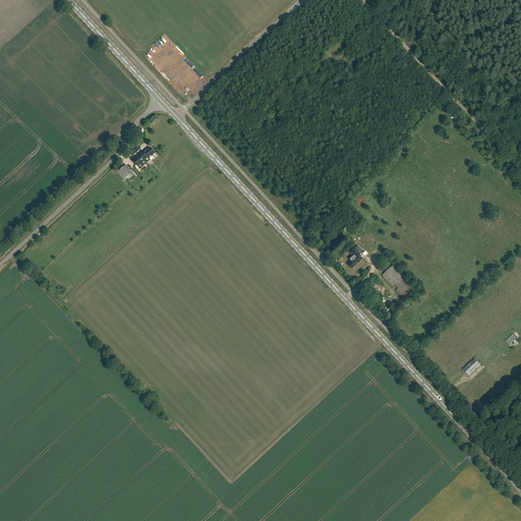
[(143,154),(149,159),(155,154),(150,148),(143,154)]
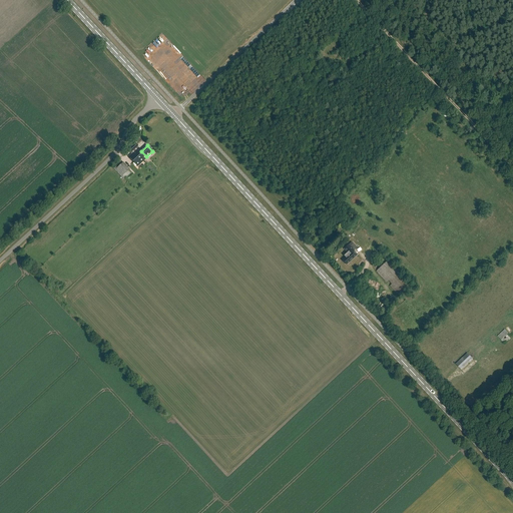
[(146,156),(141,151),(138,148),(129,157),(137,166),(147,157),(146,156)]
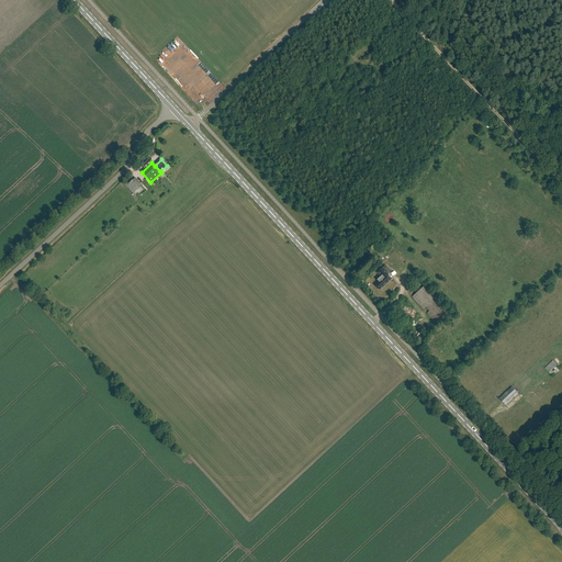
[(133,179),(131,177),(123,183),(135,197),(143,190),(141,187),(142,186),(135,178),(133,179)]
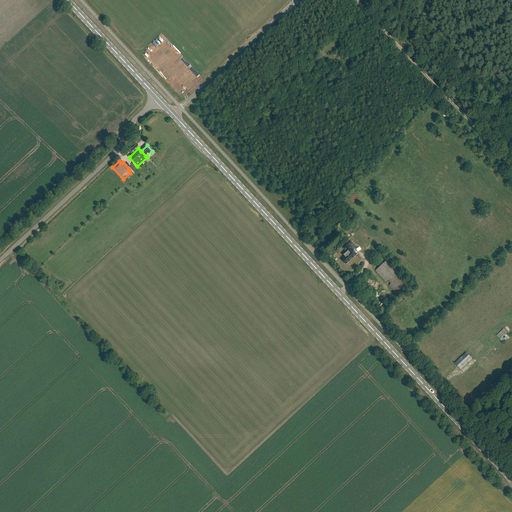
[(346,264),(356,254),(353,250),(356,247),(351,242),(343,249),(348,254),(342,260),(346,264)]
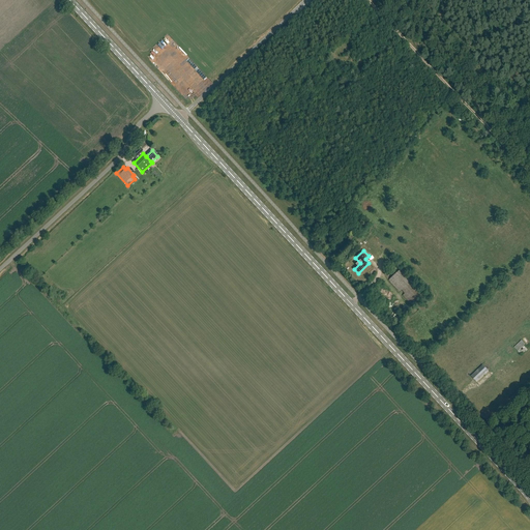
[(425,295),(401,269),(388,281),(399,292),(401,290),(404,294),(403,296),(413,307),(425,295)]
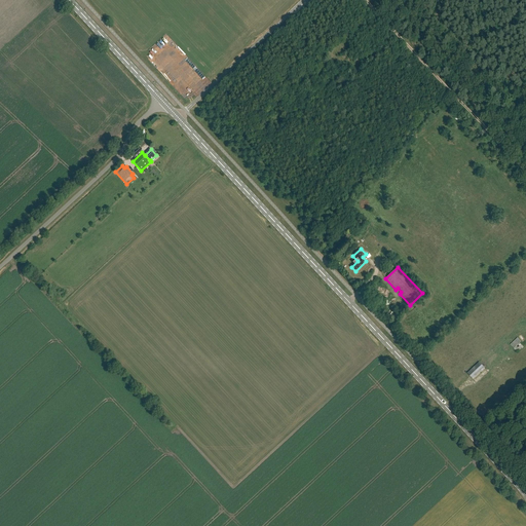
[(516,335),(509,342),(512,346),(519,339),(516,335)]
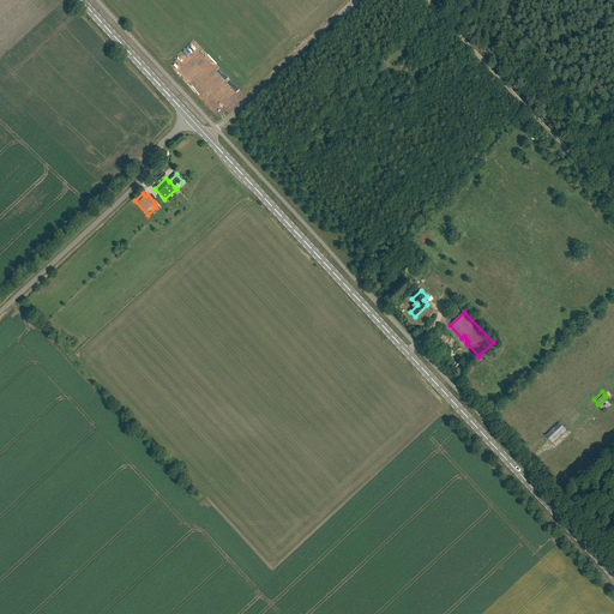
[(602,408),(608,402),(605,398),(599,404),(602,408)]
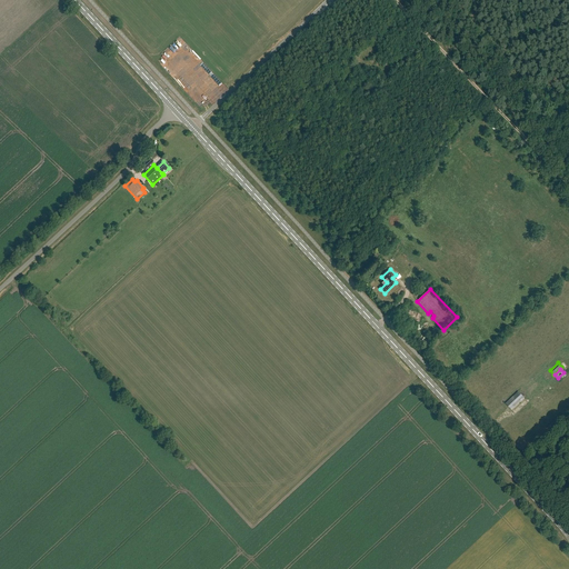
[(519,410),(528,402),(518,392),(506,403),(509,408),(513,403),(519,410)]
